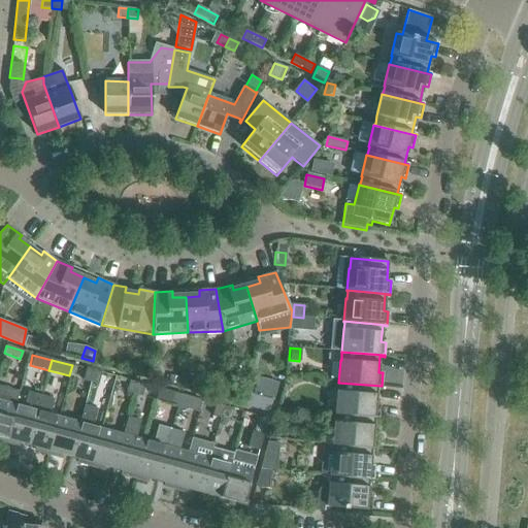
[(83,380),(91,382),(94,371),(86,369),(83,380)]
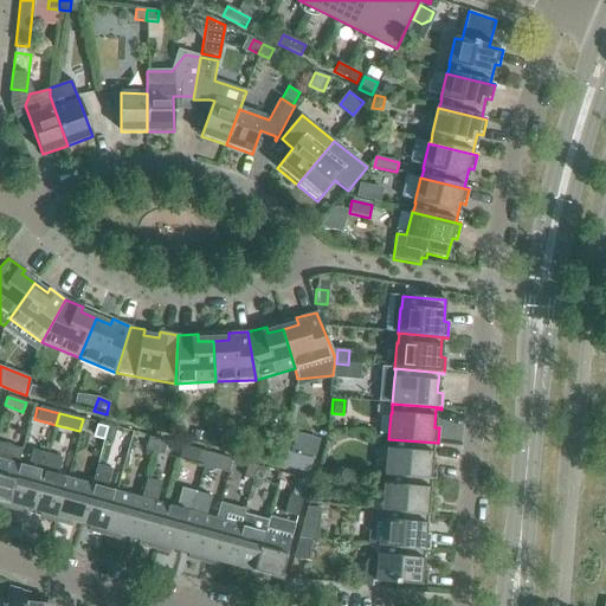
[(108,426),(104,438),(113,440),(116,429),(108,426)]
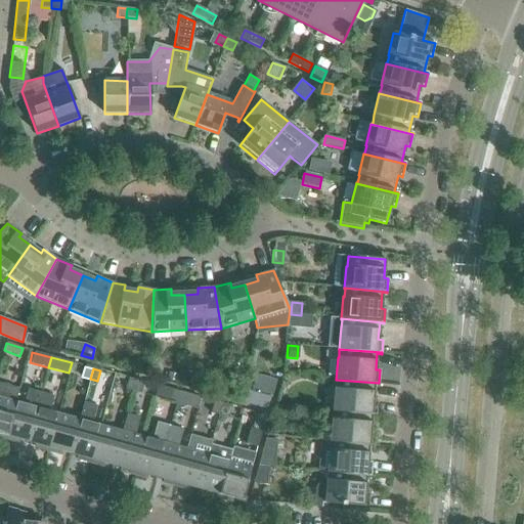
[(190,373),(181,372),(179,384),(188,386),(190,373)]
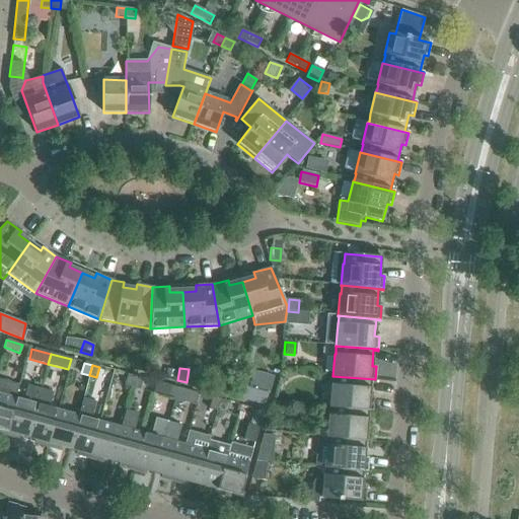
[(167,369),(165,376),(175,379),(177,372),(167,369)]
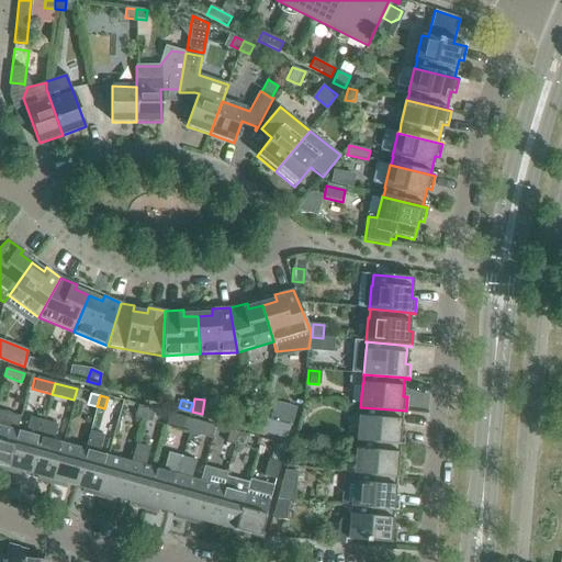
[(134,416),(143,419),(146,407),(137,405),(134,416)]
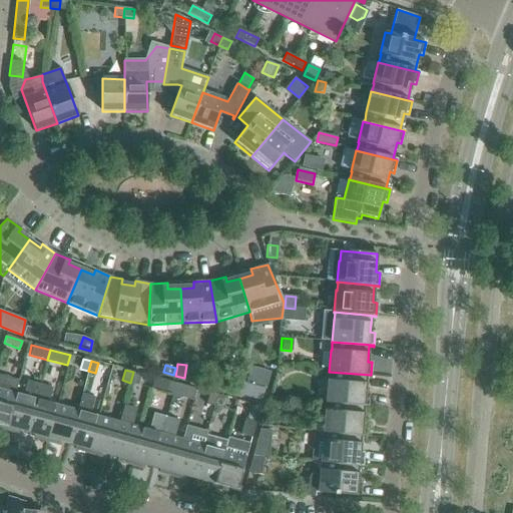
[(130,383),(137,385),(140,374),(133,372),(130,383)]
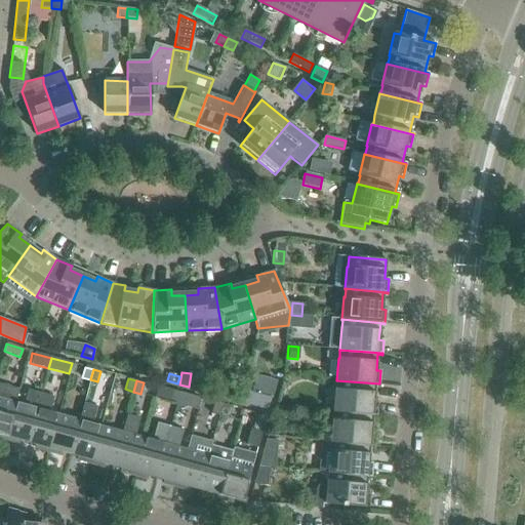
[(335,390),(333,411),(376,415),(378,402),(373,402),(375,385),(379,385),(379,384),(336,380),(336,381),(337,381),(336,390),(335,390)]
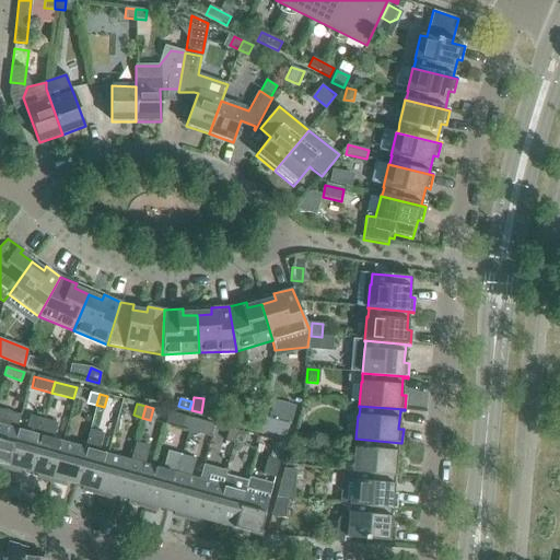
[(0,468),(6,469),(16,431),(20,416),(16,415),(12,412),(7,411),(1,410),(0,409),(0,468)]
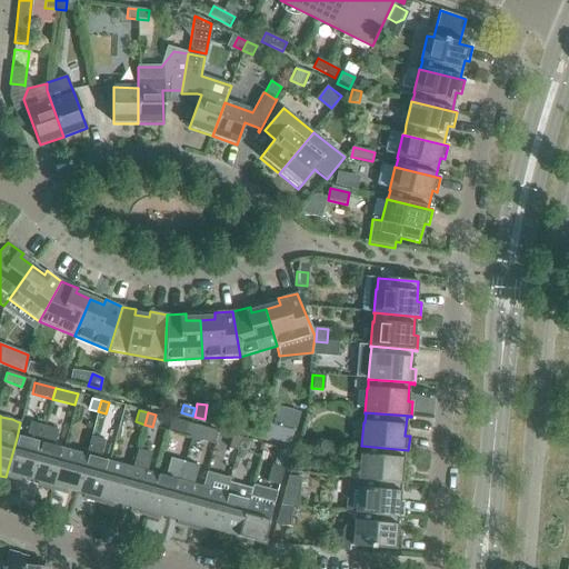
[(168,431),(191,438),(195,426),(171,419),(168,431)]
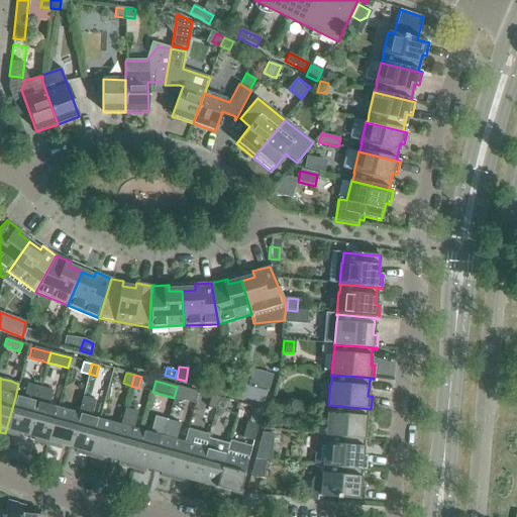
[(210,389),(223,393),(225,385),(212,382),(210,389)]
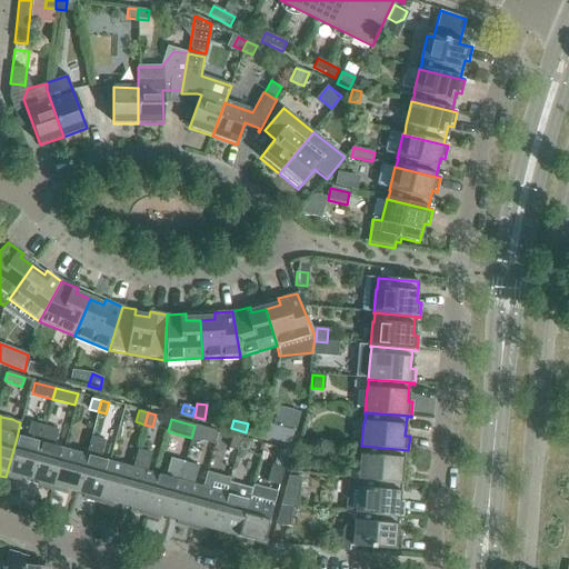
[(20,477),(29,480),(39,443),(45,427),(30,422),(26,440),(17,438),(6,477),(19,481),(20,477)]
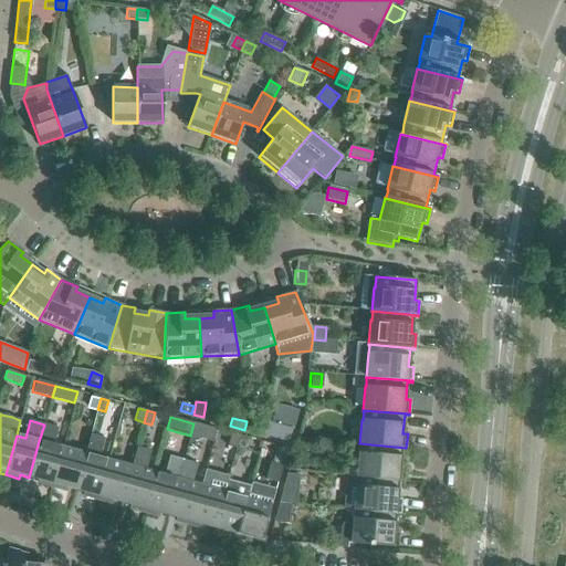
[(265,422),(263,436),(289,442),(292,429),(265,422)]
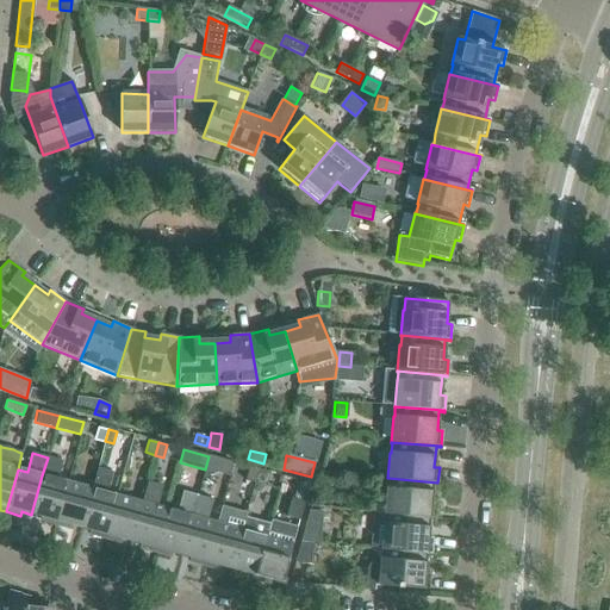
[(205,470),(229,477),(234,462),(209,456),(205,470)]
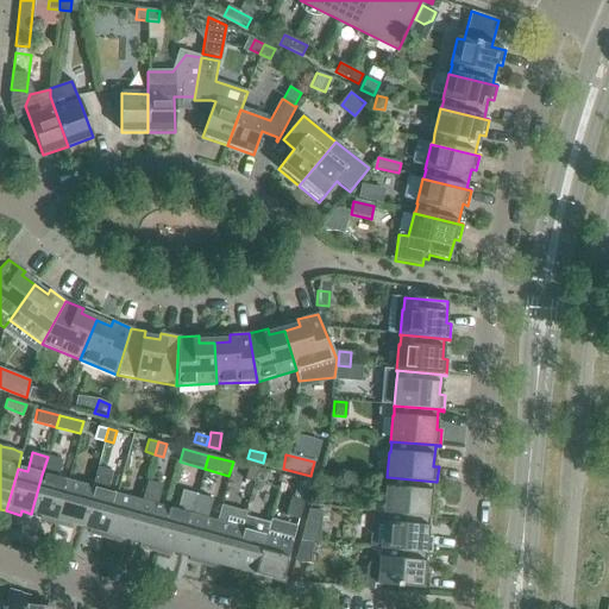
[(41,520),(55,525),(67,482),(57,479),(62,460),(48,457),(42,475),(31,514),(42,516),(41,520)]
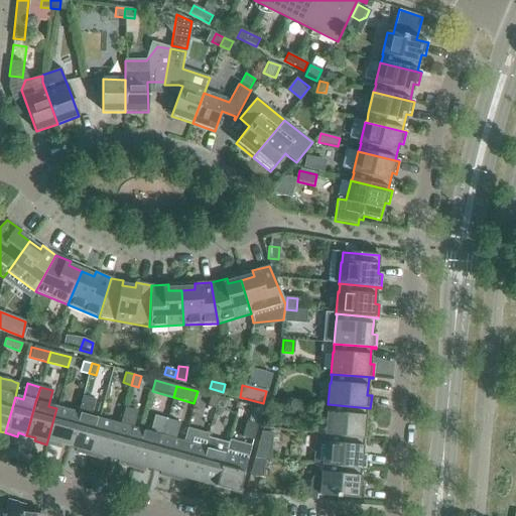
[(208,406),(216,408),(218,397),(210,395),(208,406)]
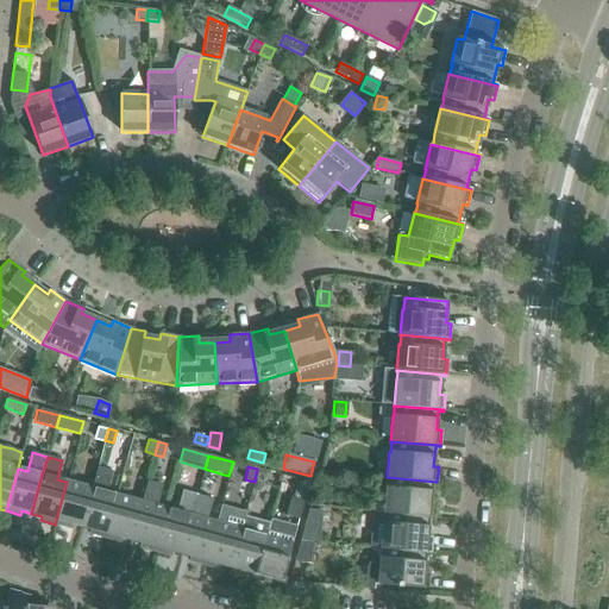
[(89,534),(105,538),(117,495),(106,493),(112,472),(98,468),(92,489),(81,527),(90,529),(89,534)]
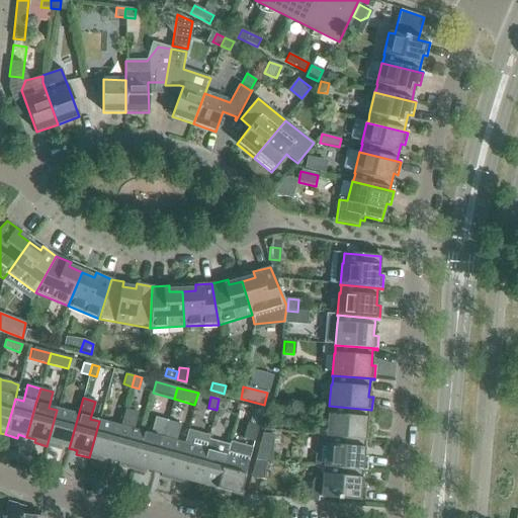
[(219,399),(217,410),(226,412),(229,402),(219,399)]
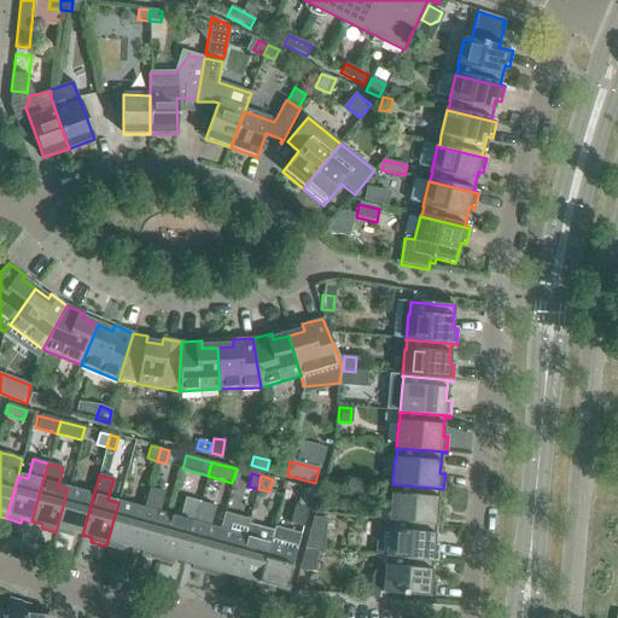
[(443,489),(392,484),(392,485),(394,485),(394,495),(392,494),(390,520),(441,525),(442,509),(437,508),(438,490),(443,490),(443,489)]
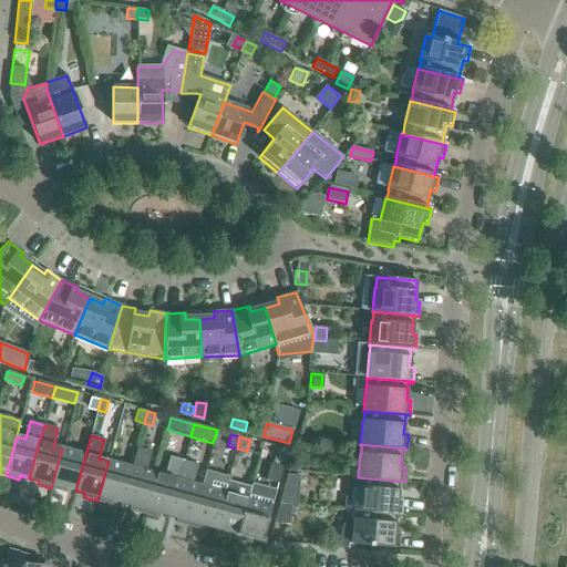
[(66,488),(75,491),(85,455),(62,449),(51,488),(65,492),(66,488)]
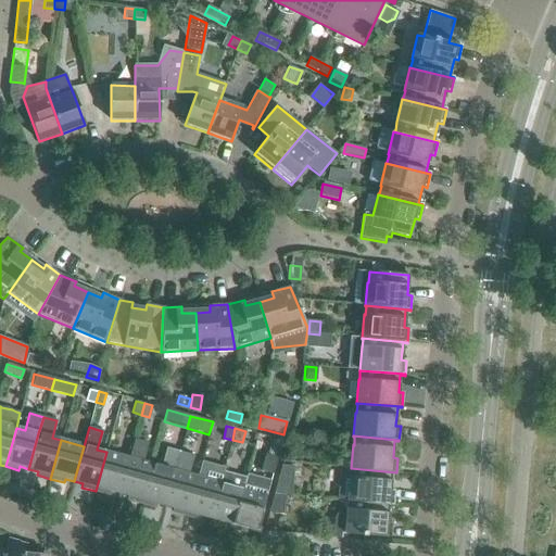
[(128,500),(141,504),(152,465),(142,463),(148,443),(135,440),(129,458),(119,494),(129,496),(128,500)]
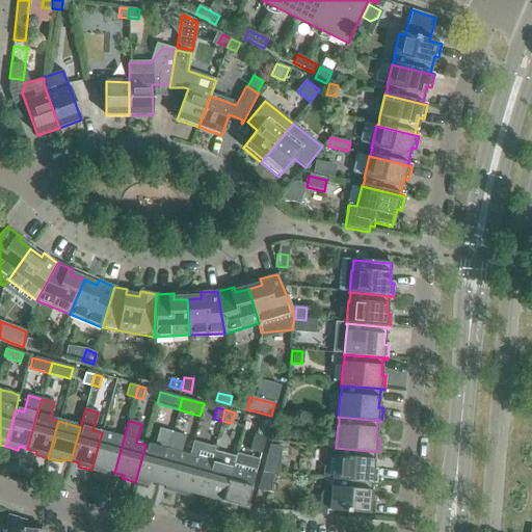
[(150,482),(158,484),(167,451),(168,446),(173,433),(160,429),(155,447),(145,445),(135,482),(149,485),(150,482)]
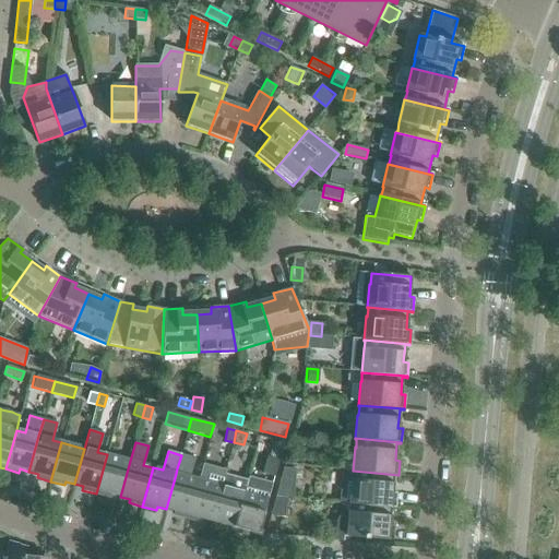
[(110,494),(120,497),(130,461),(107,454),(96,494),(109,498),(110,494)]
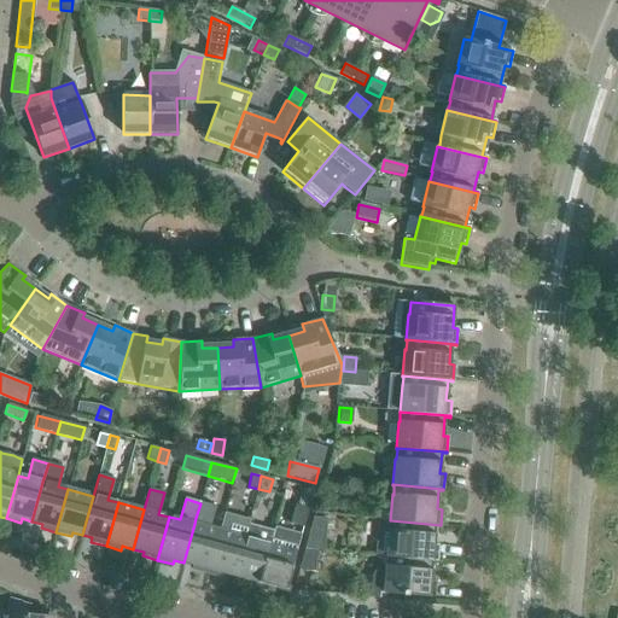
[(192,570),(208,573),(220,531),(209,528),(215,507),(200,503),(196,518),(194,524),(184,563),(193,565),(192,570)]
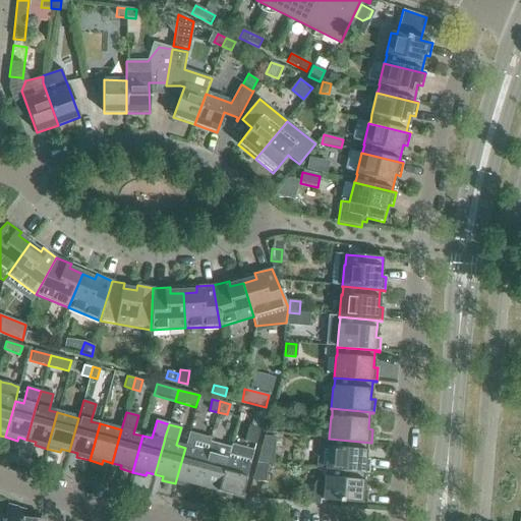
[(248,426),(244,442),(255,445),(259,429),(248,426)]
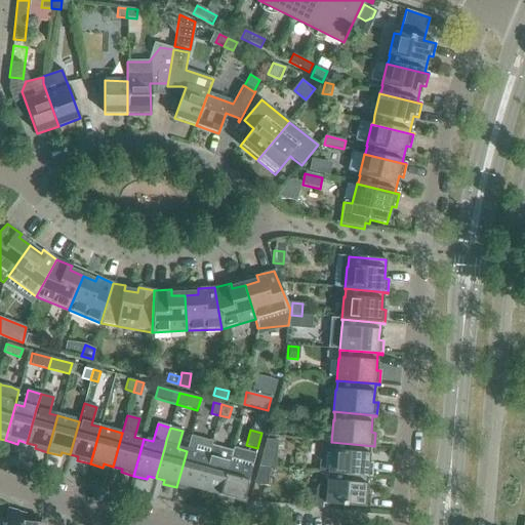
[(190,437),(187,451),(176,487),(189,491),(190,487),(199,490),(211,445),(211,443),(190,437)]
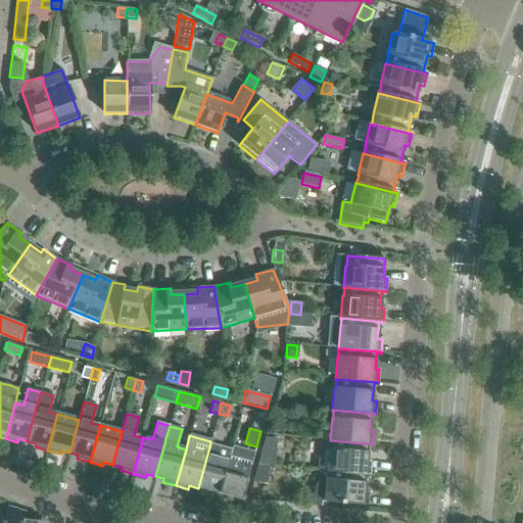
[(277,438),(265,437),(257,465),(268,466),(274,467),(277,438)]
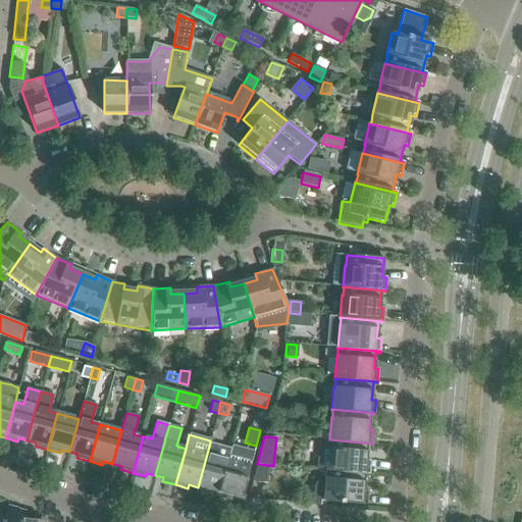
[(316,469),(326,470),(369,473),(370,461),(366,460),(367,444),(372,445),(372,444),(329,439),(319,438),(316,469)]
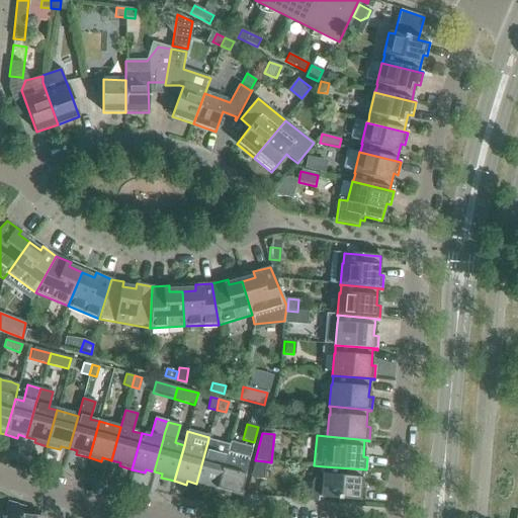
[(203,489),(217,493),(229,445),(208,439),(196,484),(204,486),(203,489)]
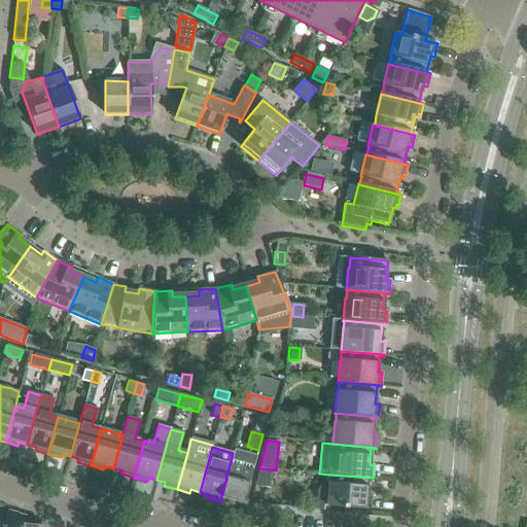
[(234,450),(220,501),(233,504),(234,501),(243,503),(256,456),(234,450)]
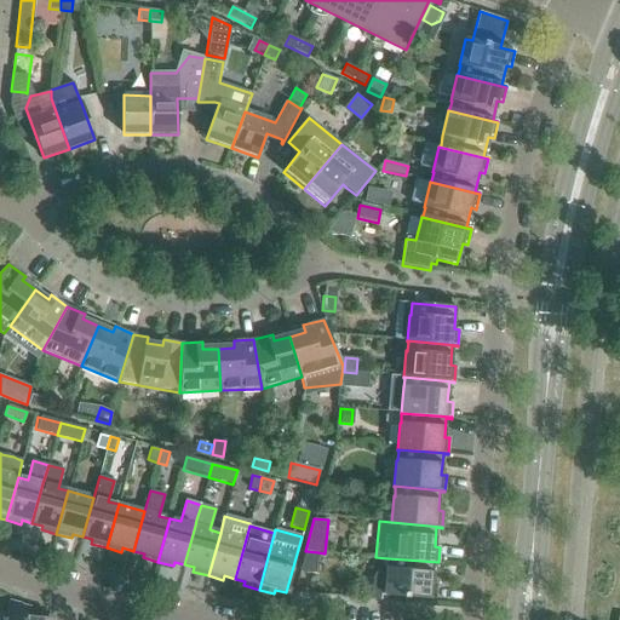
[(317,552),(305,551),(299,572),(316,573),(317,552)]
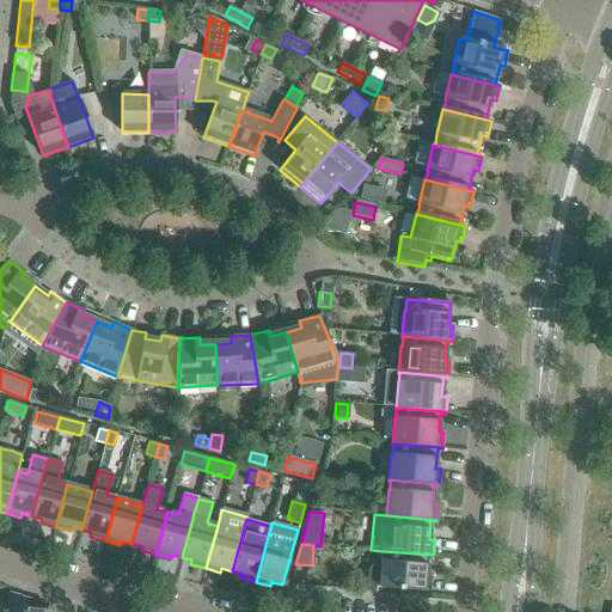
[(383,593),(383,588),(429,592),(432,575),(426,575),(428,556),(433,557),(433,555),(383,551),(383,552),(384,552),(383,561),(381,561),(377,562),(372,564),(369,568),(367,574),(366,592),(383,593)]
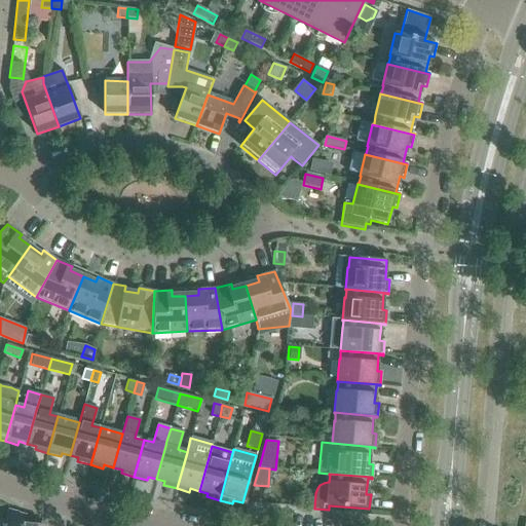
[(8,511),(6,525),(42,525),(24,524),(25,516),(26,516),(26,515),(8,511)]
